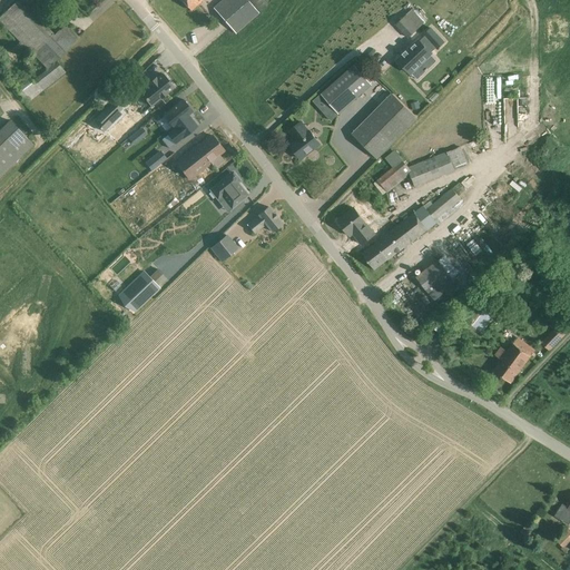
[(55,33),(20,0),(17,0),(0,16),(0,21),(47,69),(79,38),(67,25),(60,30),(59,29),(55,33)]
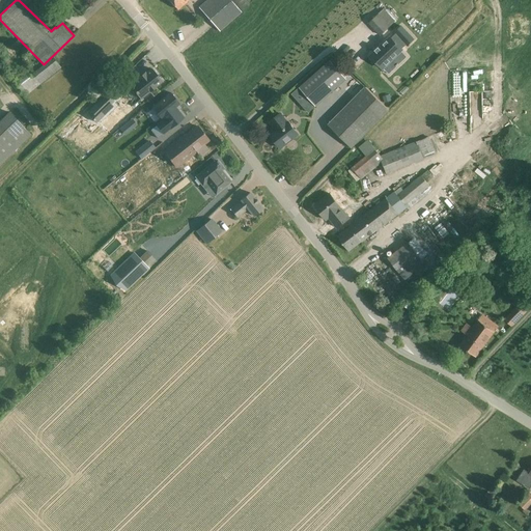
[(169,0),(178,9),(188,0),(169,0)]
